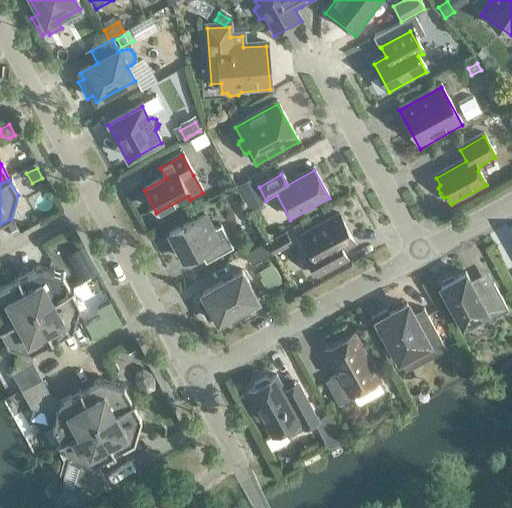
[(227,181),(216,187),(220,195),(232,189),(227,181)]
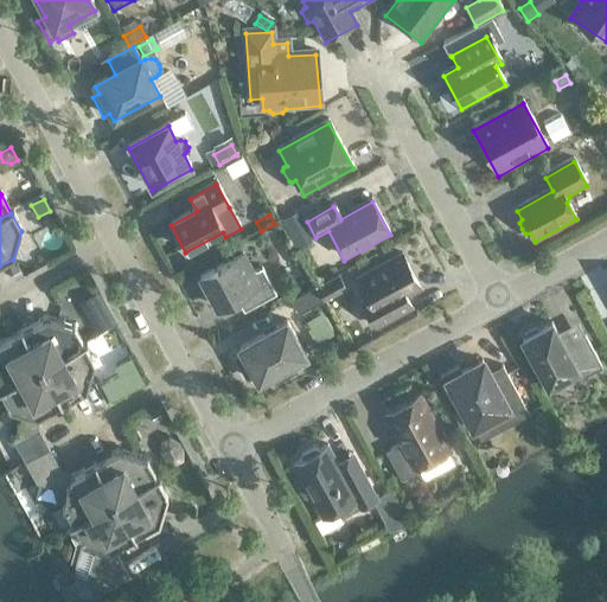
[(294,218),(281,225),(288,238),(301,231),(294,218)]
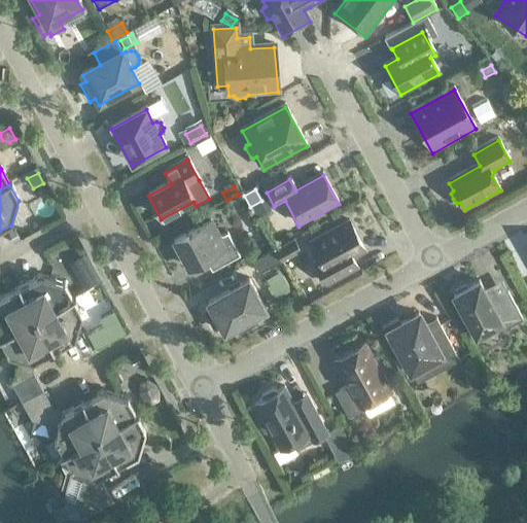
[(326,286),(359,269),(353,257),(364,251),(348,222),(310,243),(319,259),(314,263),(326,286)]
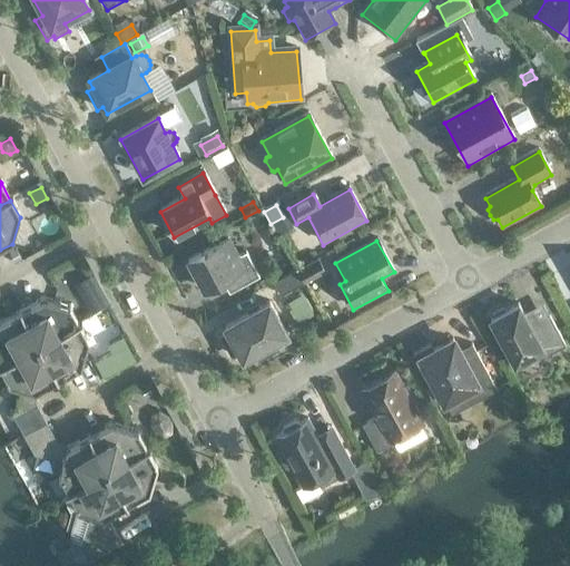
[(241,257),(239,257),(235,256),(227,242),(188,263),(205,292),(225,282),(229,283),(235,293),(259,280),(246,255),(241,257)]
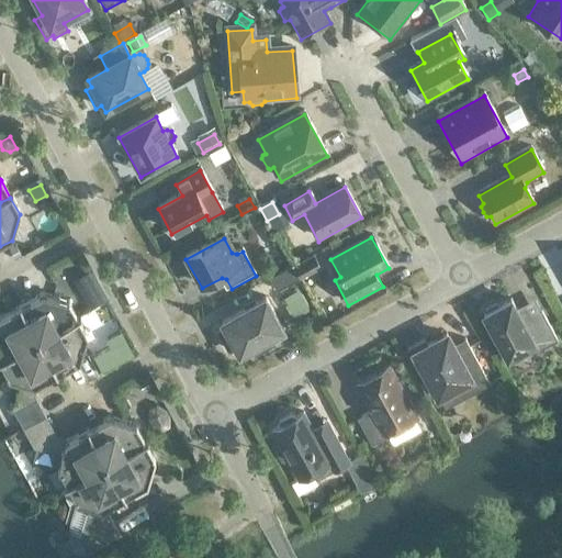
[(319,270),(313,258),(293,268),(301,281),(319,270)]
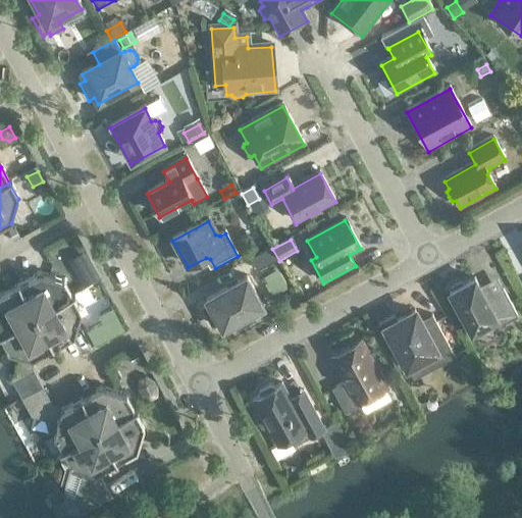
[(278,261),(271,249),(250,261),(257,273),(278,261)]
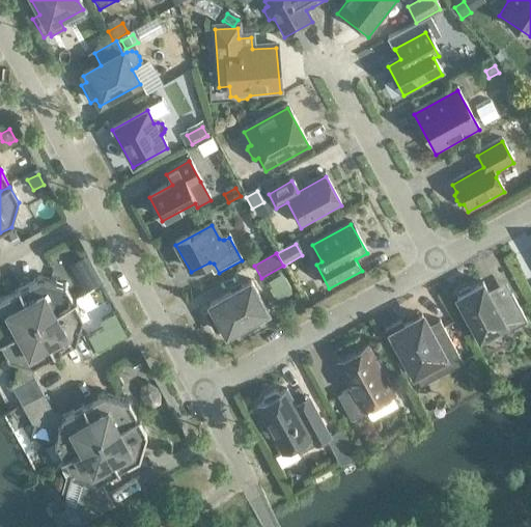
[(90,270),(77,277),(85,292),(98,284),(90,270)]
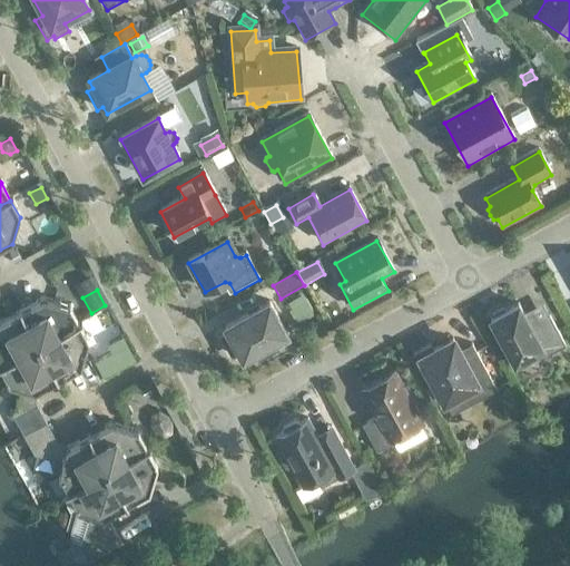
[(42,301),(20,313),(39,348),(79,325),(69,309),(42,301)]
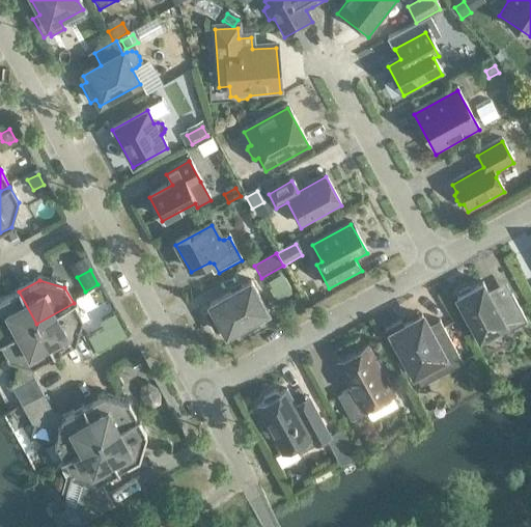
[(268,314),(251,283),(210,306),(213,313),(207,316),(217,333),(222,330),(226,337),(238,331),(241,336),(257,328),(254,322),(268,314)]
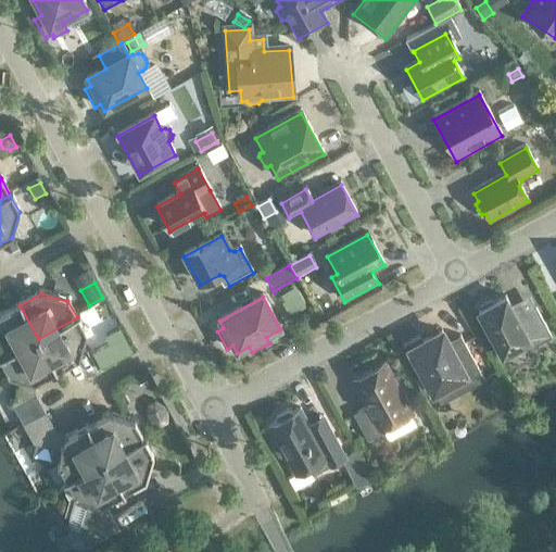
[(529,343),(530,346),(533,350),(552,339),(536,311),(534,312),(535,314),(526,318),(523,314),(516,312),(513,313),(506,299),(493,306),(491,303),(480,310),(481,313),(478,314),(502,358),(529,343)]
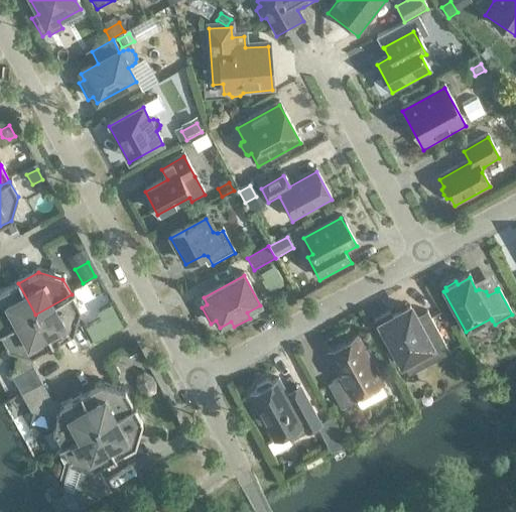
[(0,333),(35,314),(18,283),(0,292),(0,333)]
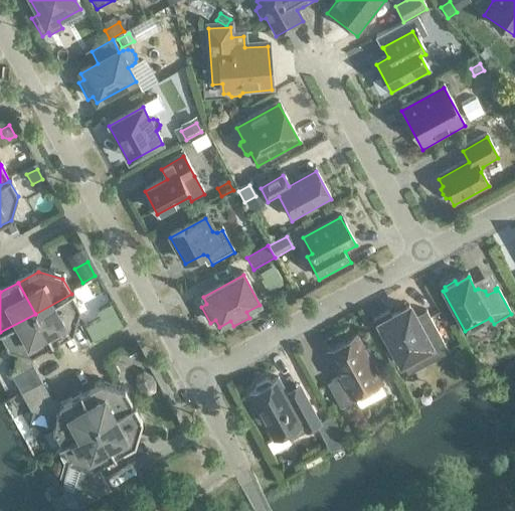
[(79,310),(71,294),(35,314),(52,345),(72,334),(79,310)]
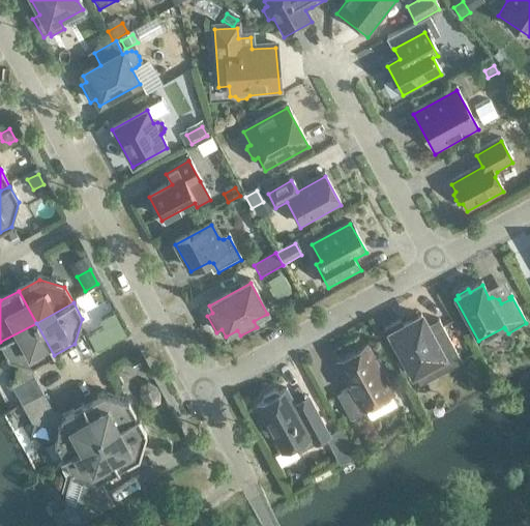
[(439,323),(431,327),(427,329),(421,318),(403,328),(400,324),(384,332),(395,353),(400,351),(413,375),(431,364),(438,378),(462,364),(439,323)]
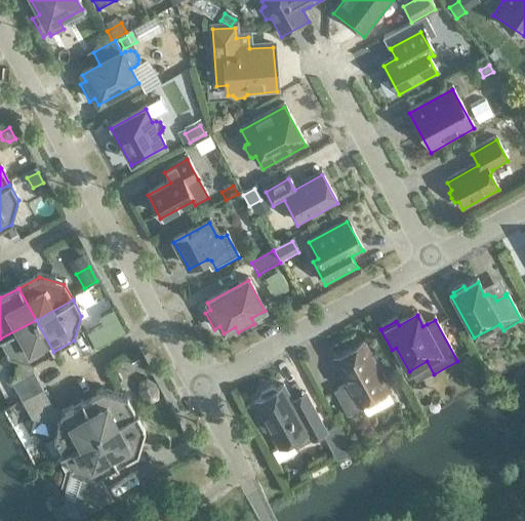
[(36,320),(0,338),(0,341),(8,356),(19,359),(17,365),(11,385),(22,403),(43,391),(31,369),(30,369),(32,363),(33,363),(53,352),(36,320)]
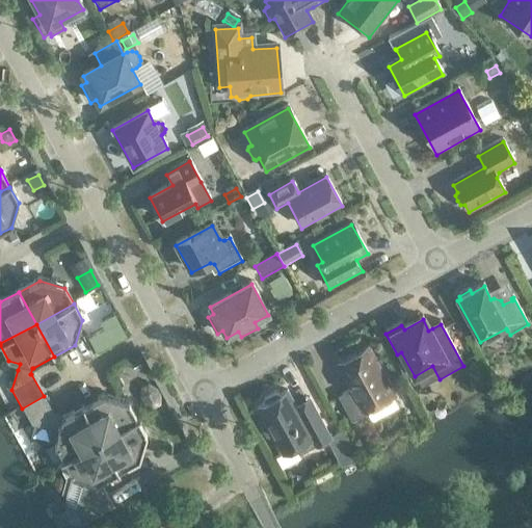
[(107,332),(95,338),(102,351),(114,345),(107,332)]
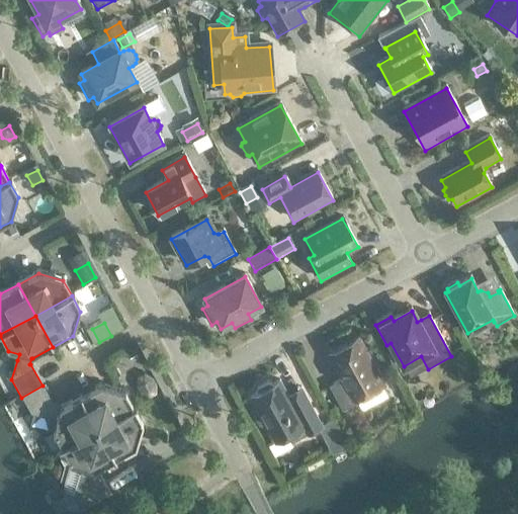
[(343,380),(341,381),(329,389),(343,414),(358,405),(356,403),(383,388),(358,340),(330,356),(343,380)]
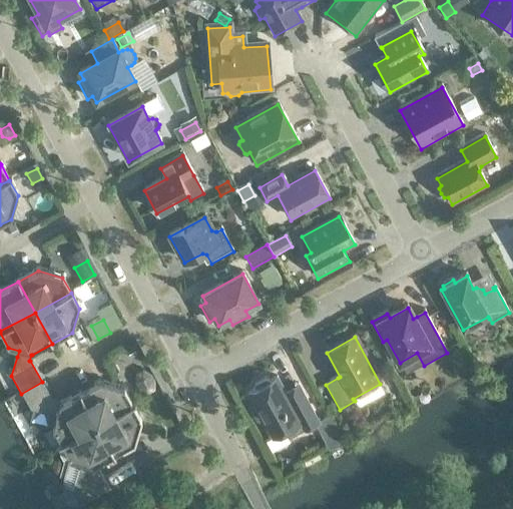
[(452,337),(445,341),(450,350),(457,346),(452,337)]
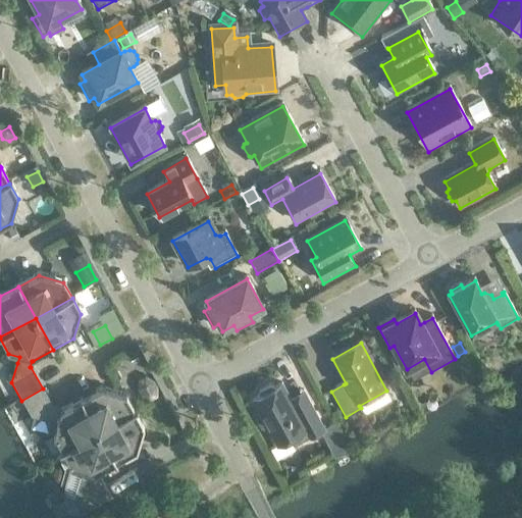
[(137,358),(129,361),(133,367),(140,363),(137,358)]
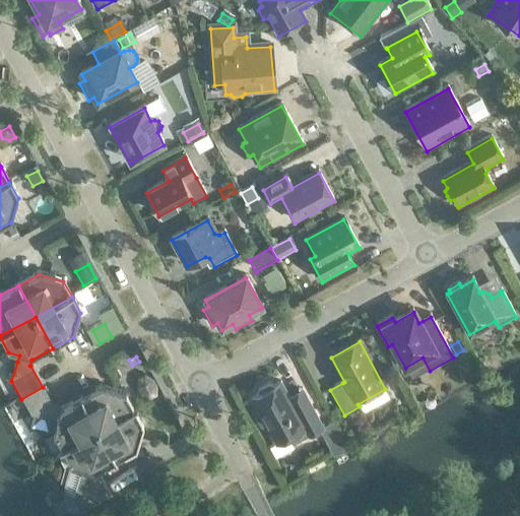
[(252,400),(260,415),(258,416),(256,422),(260,429),(265,430),(267,429),(276,446),(288,439),(290,443),(296,444),(307,439),(323,430),(305,397),(306,397),(303,390),(288,398),(281,385),(273,389),(272,386),(268,385),(258,390),(257,393),(259,396),(252,400)]
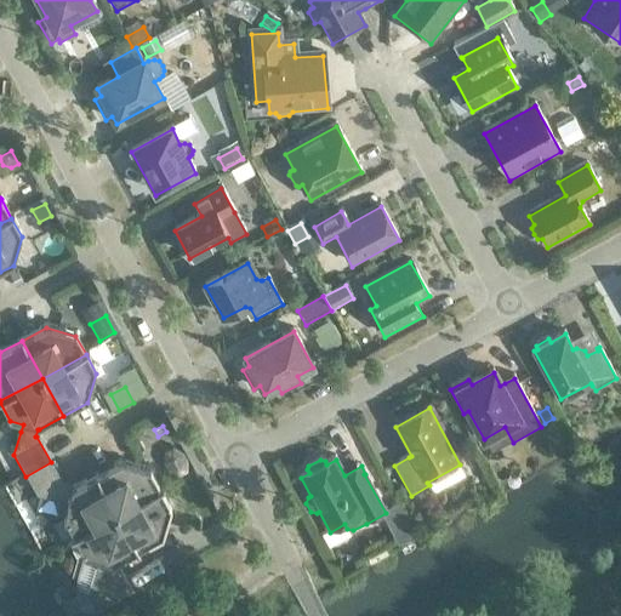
[(63,520),(74,539),(118,514),(97,477),(72,491),(64,489),(51,462),(26,477),(38,497),(60,505),(61,505),(68,506),(63,520)]
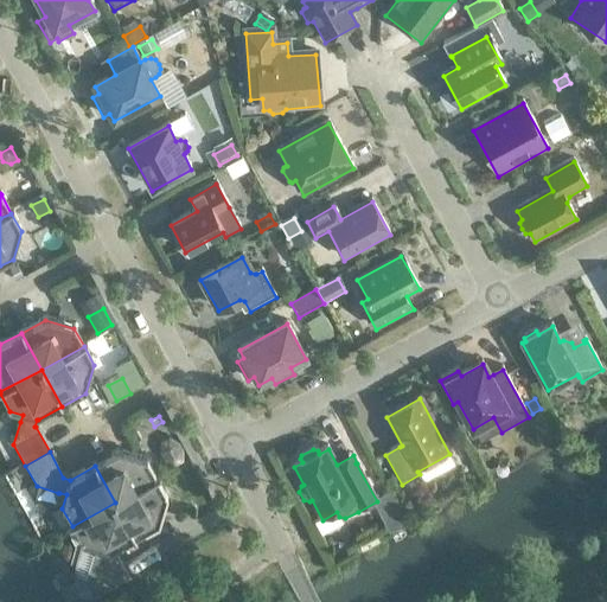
[(119,453),(95,466),(115,503),(157,480),(147,461),(119,453)]
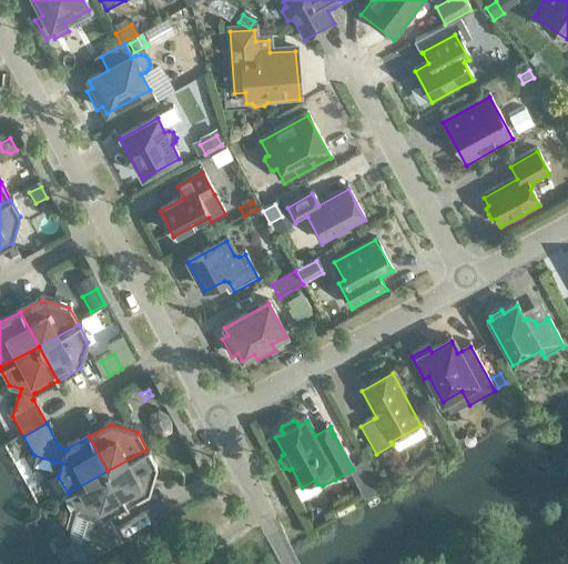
[(156,466),(146,450),(108,471),(127,505),(149,493),(156,466)]
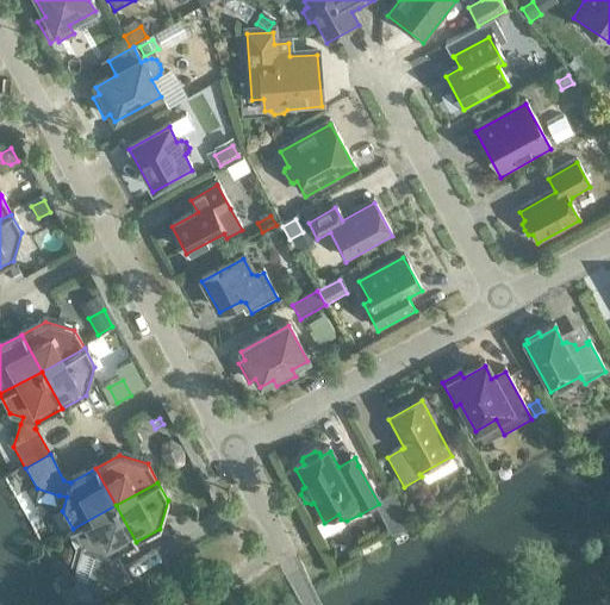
[(136,542),(116,505),(73,529),(82,547),(95,552),(94,559),(93,559),(89,573),(87,581),(98,602),(124,587),(111,563),(109,562),(111,555),(136,542)]
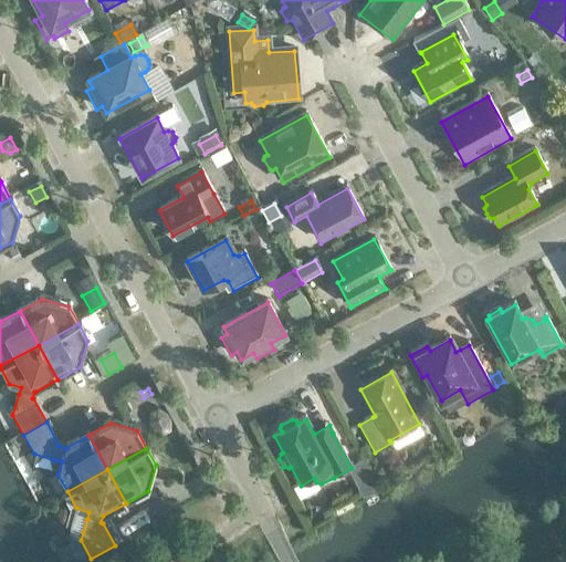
[(369,485),(358,491),(365,503),(376,497),(369,485)]
